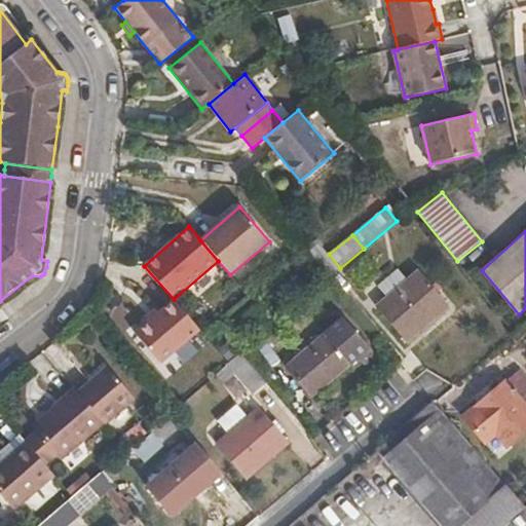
[(318,243),(305,255),(327,279),(340,268),(329,254),(318,243)]
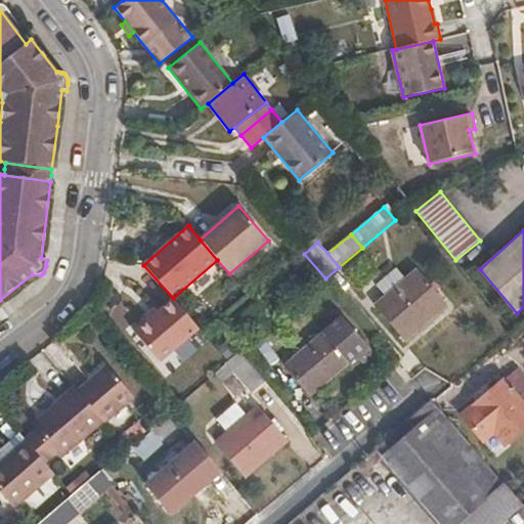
[(386,297),(375,305),(404,341),(446,305),(416,270),(405,279),(396,267),(376,285),(386,297)]
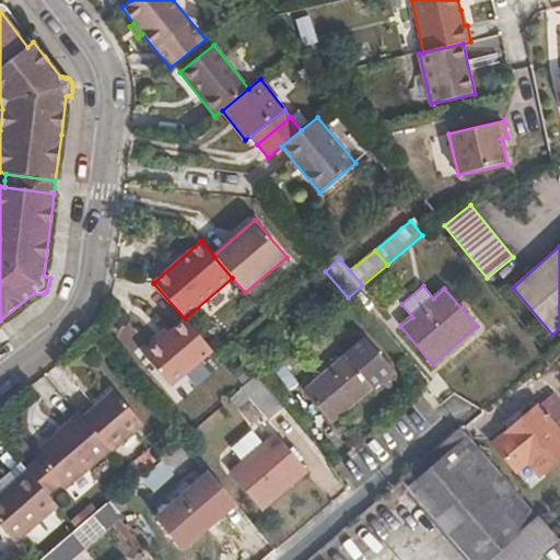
[(213,351),(185,319),(143,354),(171,386),(213,351)]
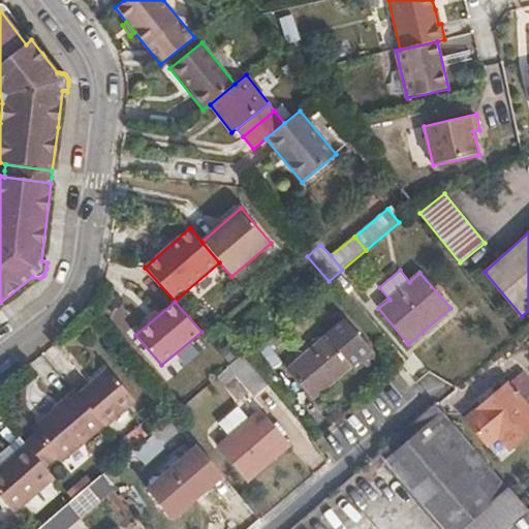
[(272,316),(280,325),(296,312),(288,305),(272,316)]
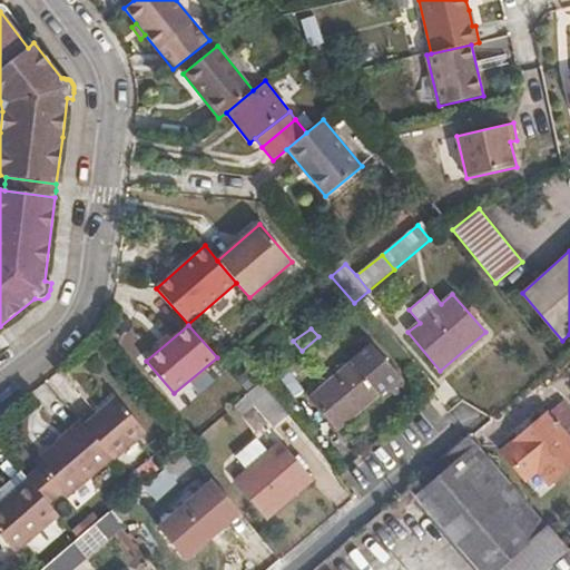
[(372,345),(310,397),(336,431),(401,376),(372,345)]
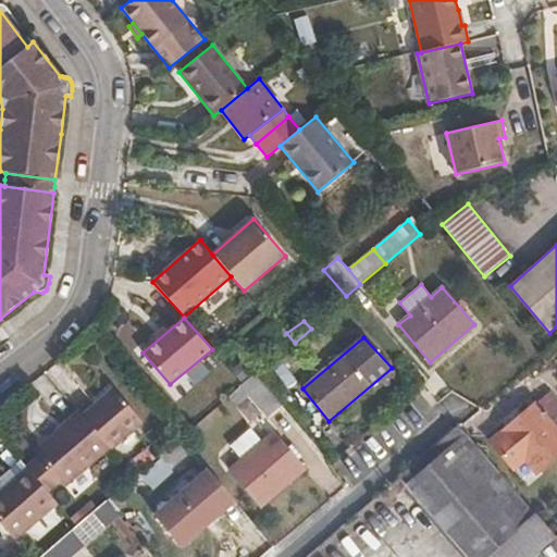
[(282,406),(255,374),(242,384),(227,397),(237,408),(249,397),(268,418),(282,406)]
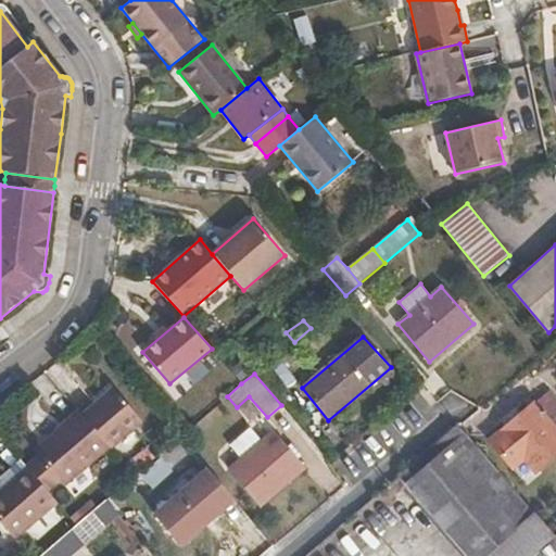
[(114,388),(81,415),(110,447),(111,450),(143,422),(114,388)]
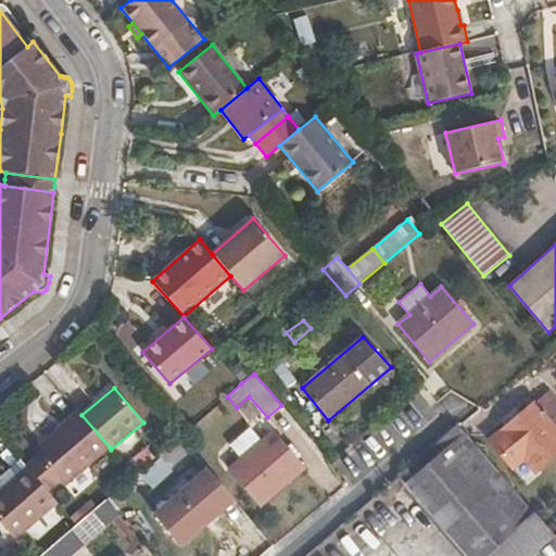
[(555,399),(548,390),(489,441),(513,469),(525,459),(536,474),(555,456),(555,399)]
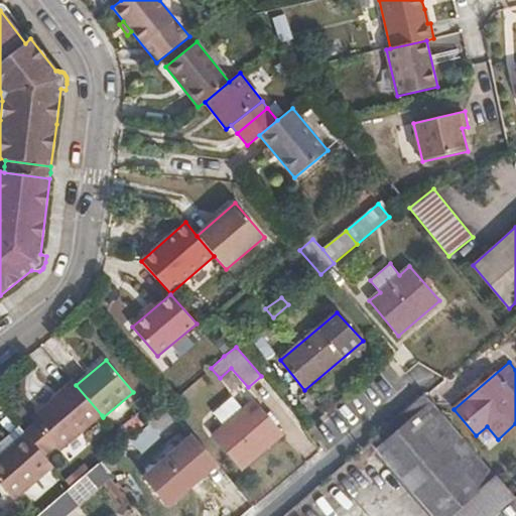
[(76,385),(73,382),(31,418),(35,423),(24,433),(25,434),(44,457),(55,446),(60,452),(102,415),(76,385)]
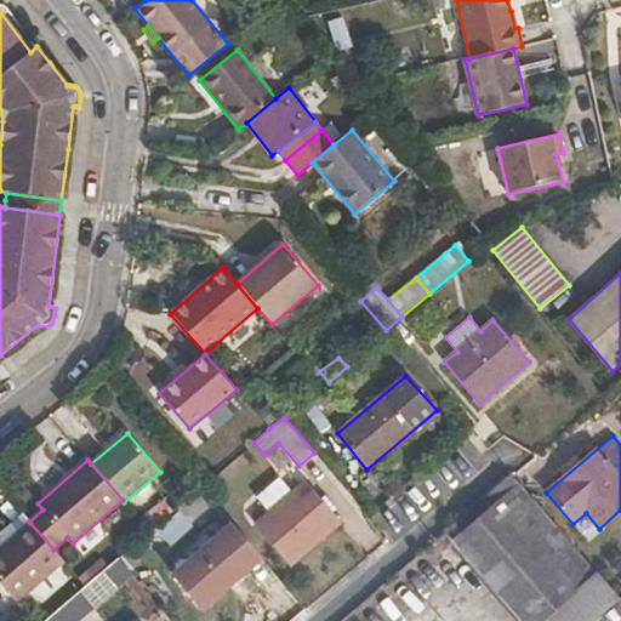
[(518,484),(511,474),(444,531),(453,540),(518,484)]
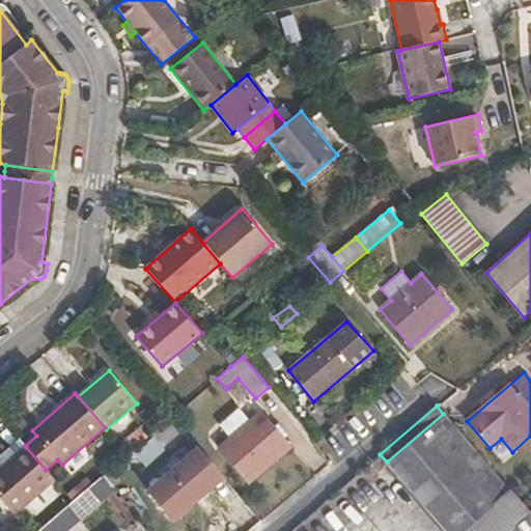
[(290,447),(284,439),(272,424),(260,412),(250,421),(240,409),(220,426),(230,438),(219,448),(249,484),(290,447)]
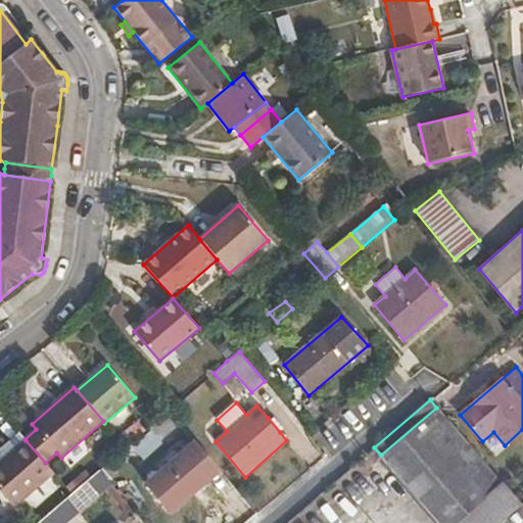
[(458,522),(504,484),(436,408),(381,455),(439,522),(458,522)]
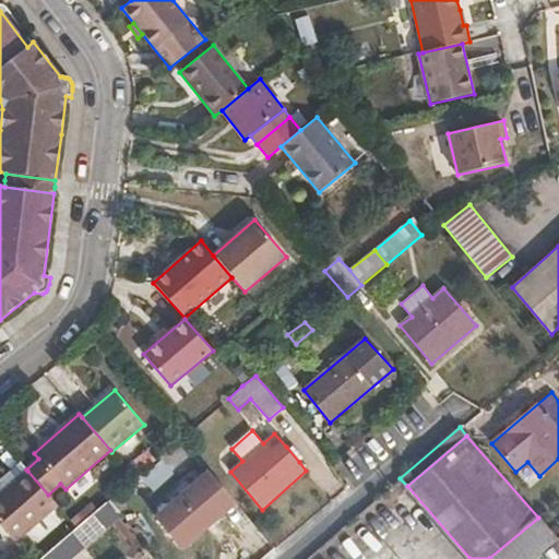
[(194,454),(181,439),(161,458),(174,473),(194,454)]
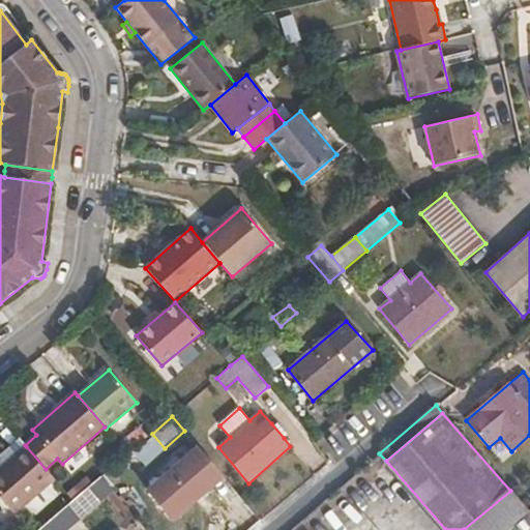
[(271,423),(284,438),(288,435),(275,419),(271,423)]
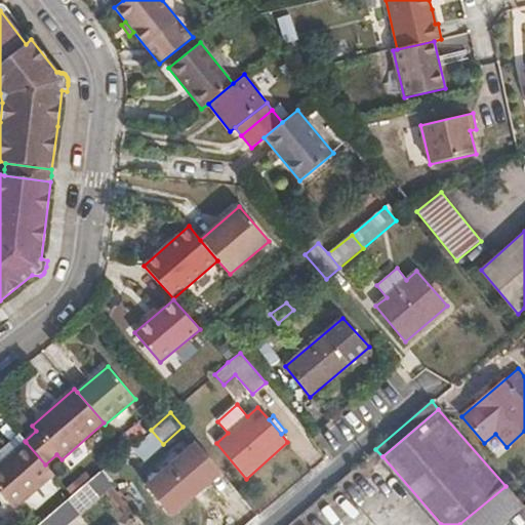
[(45,465),(26,442),(0,462),(0,492),(14,510),(54,475),(45,465)]
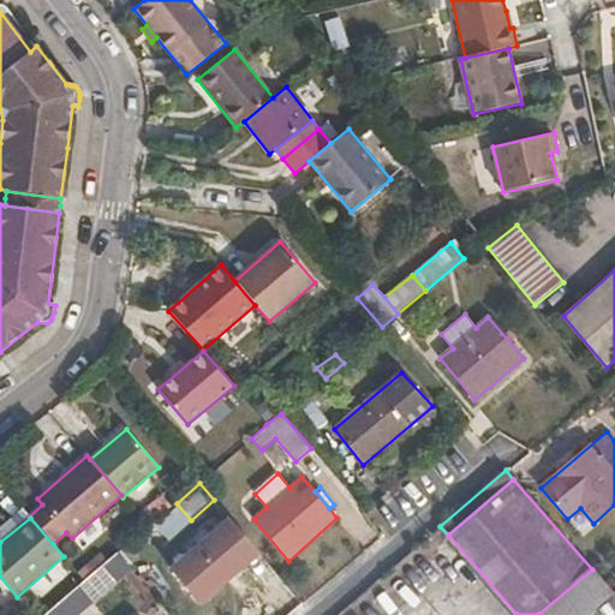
[(190,553),(171,569),(201,605),(248,565),(216,530),(212,535),(206,527),(184,545),(190,553)]
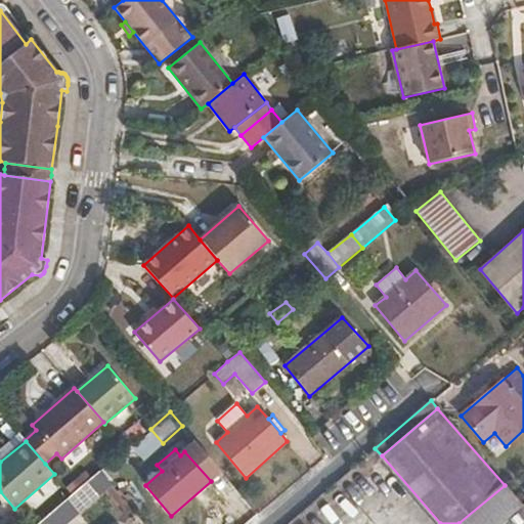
[(62,523),(111,484),(100,472),(73,494),(63,503),(38,523),(62,523)]
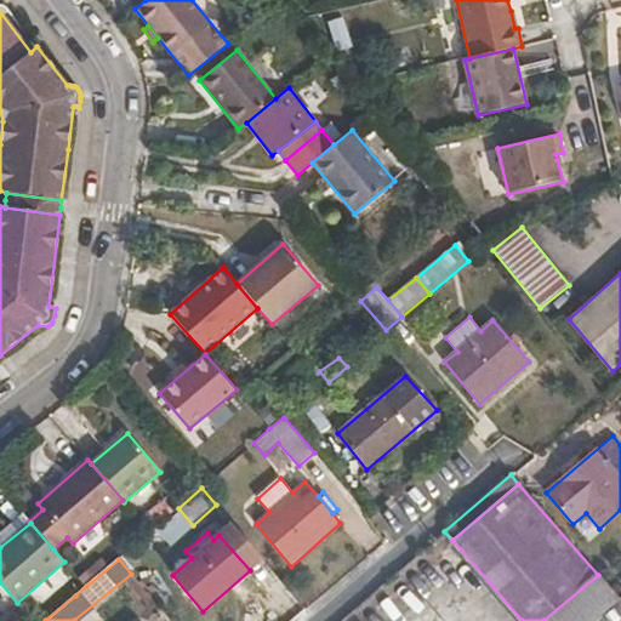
[(594,620),(620,600),(598,575),(543,620),(594,620)]
